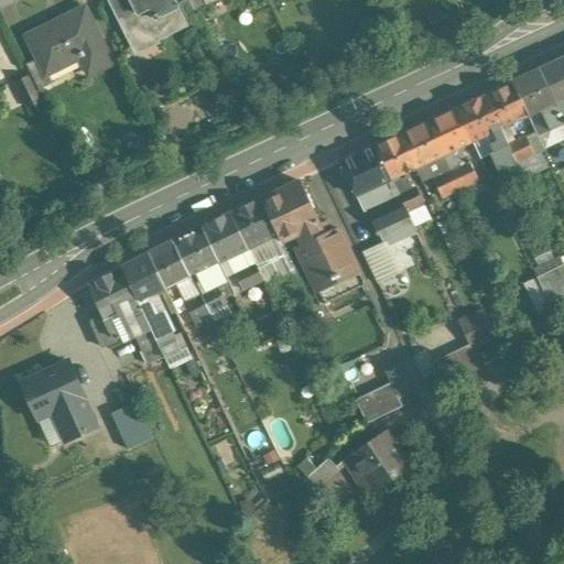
[(111,0),(136,49),(158,38),(160,41),(187,26),(174,0),(111,0)]
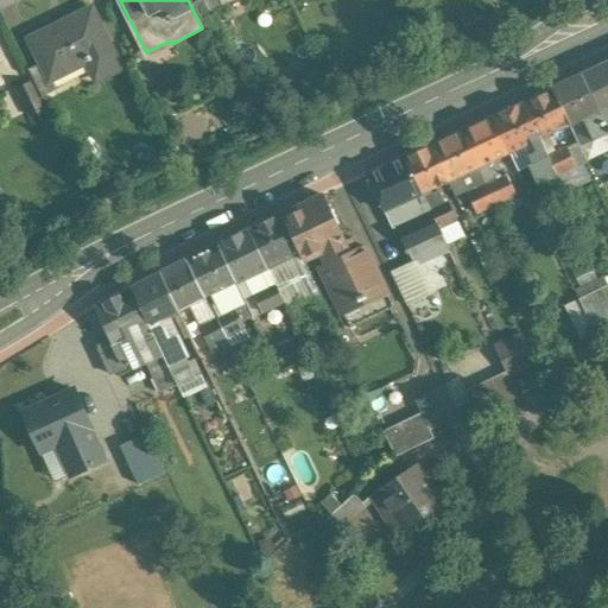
[(92,11),(31,42),(43,64),(51,82),(52,81),(89,63),(99,82),(121,70),(92,11)]
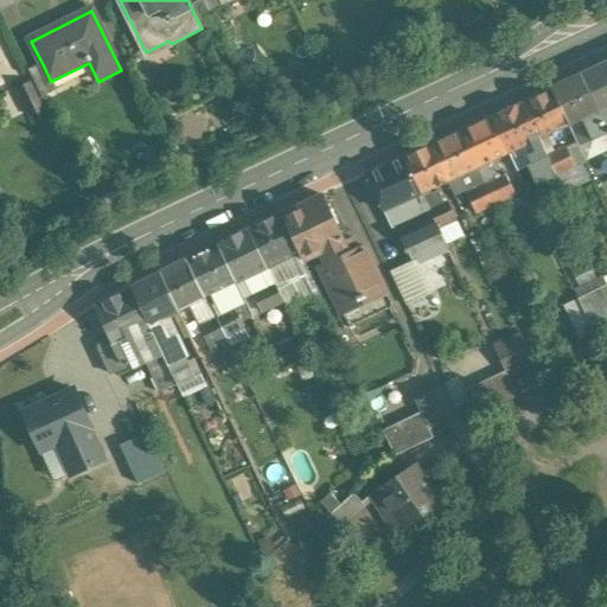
[(606,63),(582,75),(599,112),(606,108),(606,63)]
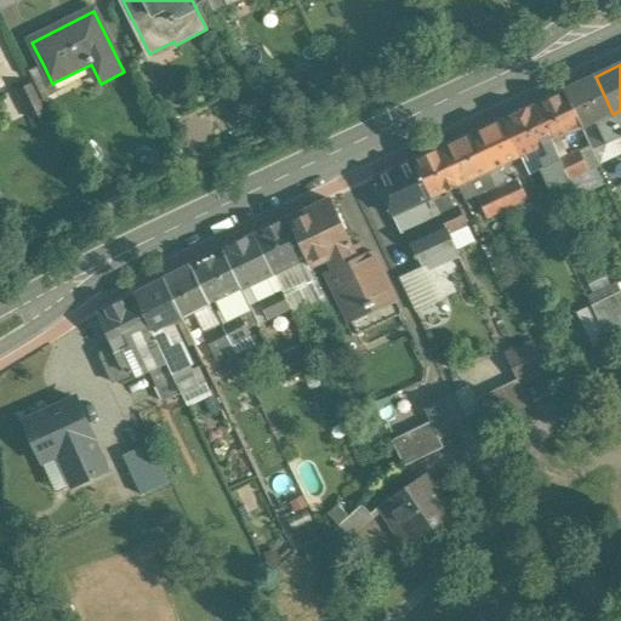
[(44,66),(30,73),(44,101),(60,93),(53,83),(52,84),(44,66)]
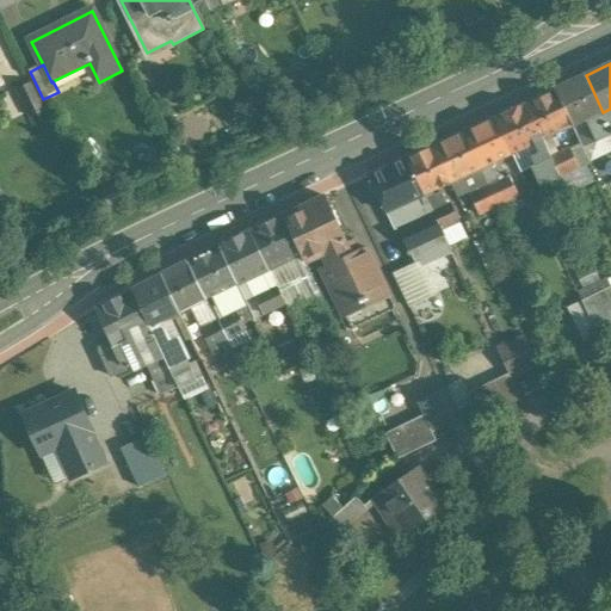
[(610,130),(603,112),(586,75),(555,90),(573,125),(572,125),(590,162),(610,150),(610,130)]
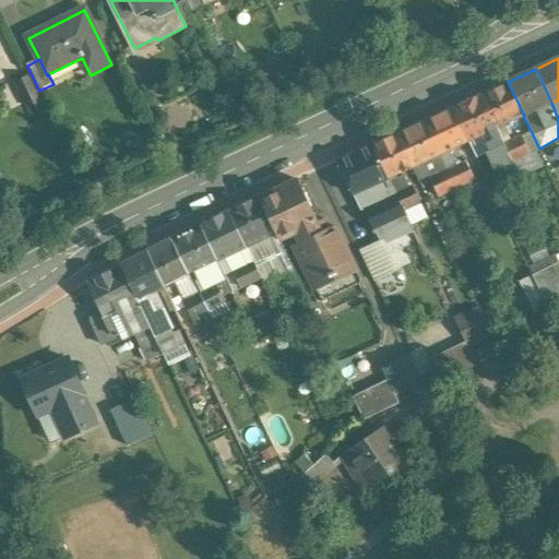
[(28,74),(15,82),(27,107),(42,100),(28,74)]
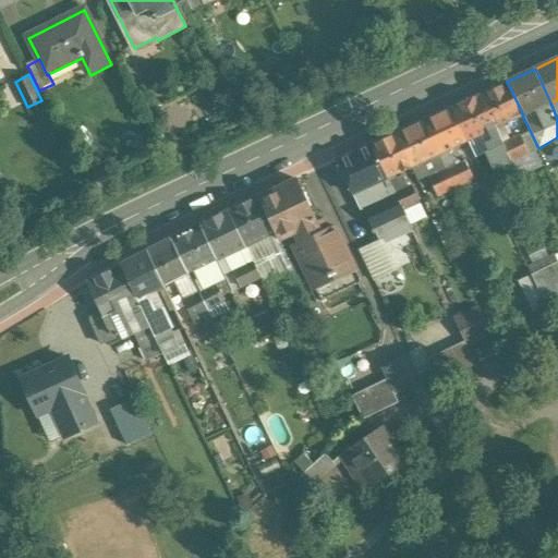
[(507,82),(480,95),(495,128),(501,124),(522,114),(523,114),(507,82)]
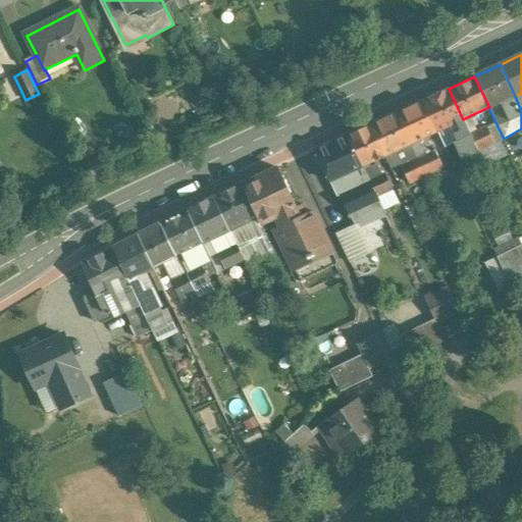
[(449,89),(423,101),(437,132),(457,122),(463,119),(449,89)]
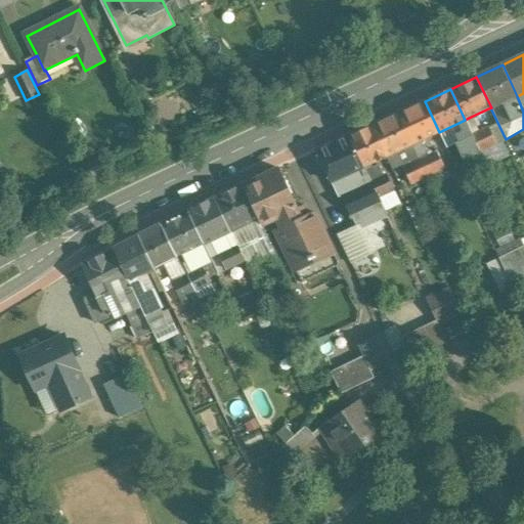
[(425,101),(398,113),(413,144),(428,137),(439,132),(425,101)]
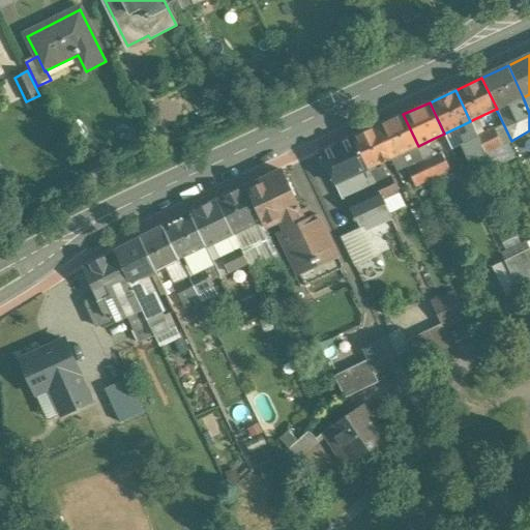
[(403,114),(377,126),(391,157),(418,146),(403,114)]
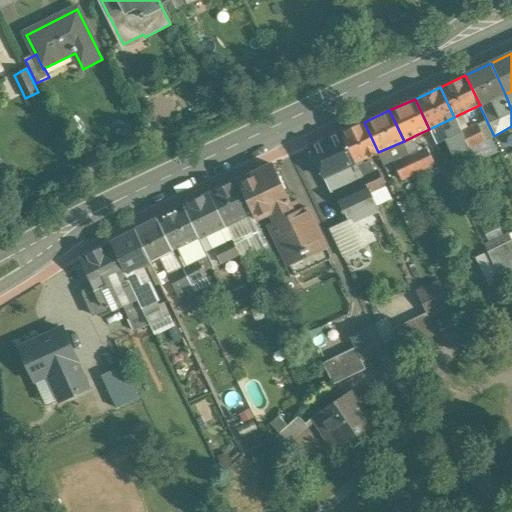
[(460,114),(454,117),(461,132),(467,129),(460,114)]
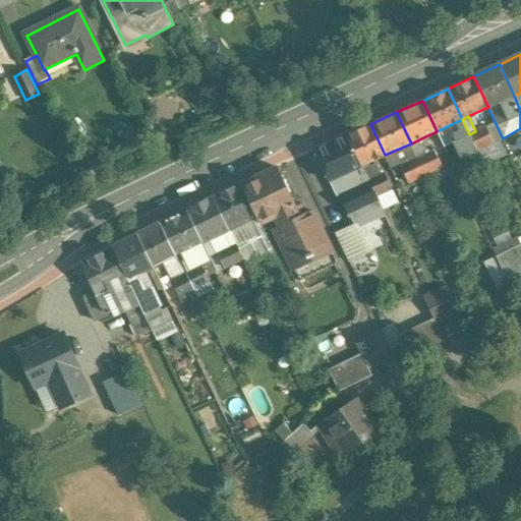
[(462,119),(456,122),(463,137),(469,134),(462,119)]
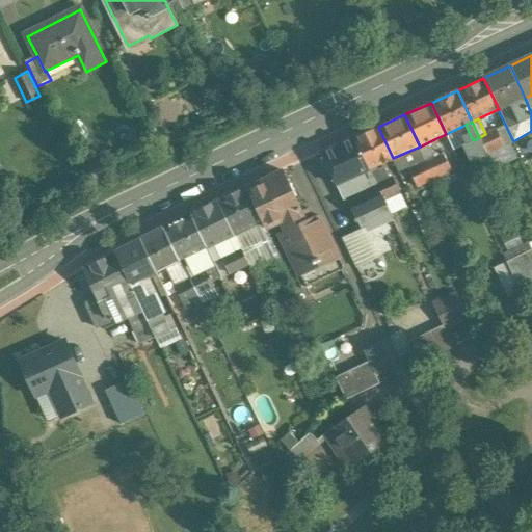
[(378,127),(354,138),(369,169),(393,158),(378,127)]
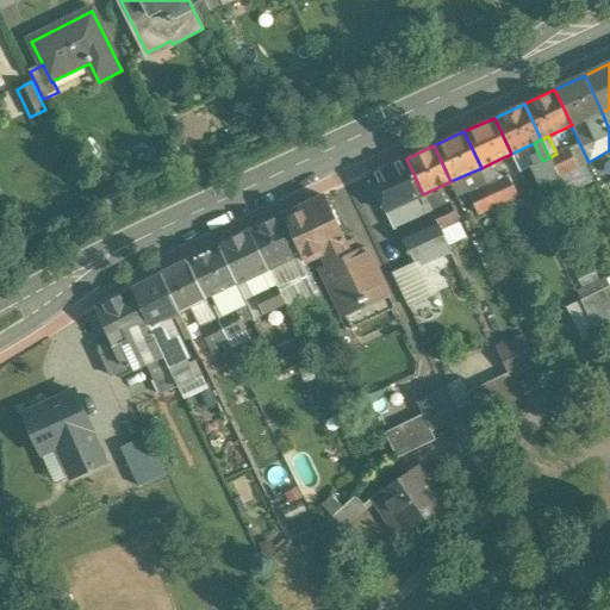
[(556,154),(549,157),(559,176),(578,167),(570,148),(556,154)]
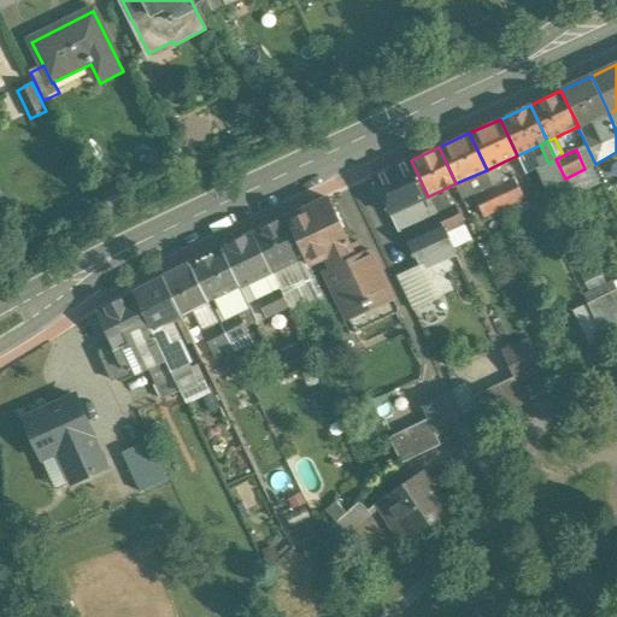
[(548,163),(538,168),(546,188),(565,178),(556,159),(548,163)]
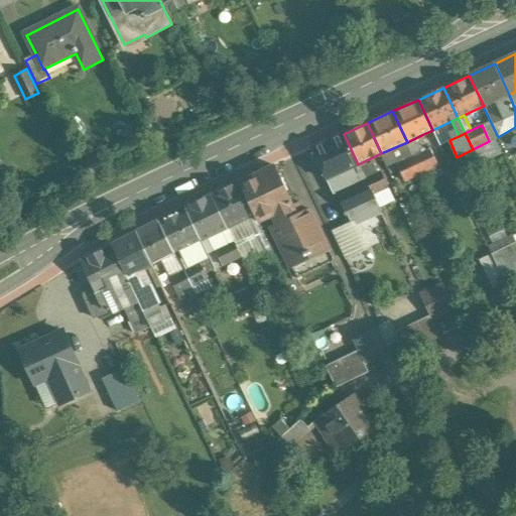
[(344,134),(312,148),(313,152),(311,155),(315,163),(319,163),(327,178),(358,164),(344,134)]
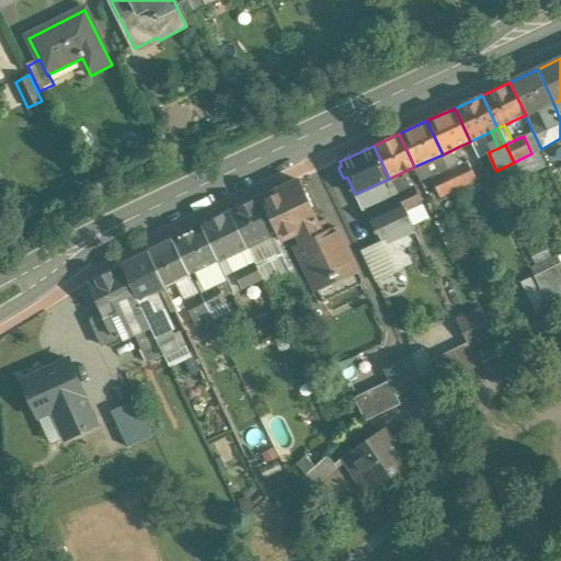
[(450,171),(456,168),(453,160),(462,156),(458,147),(443,155),(450,171)]
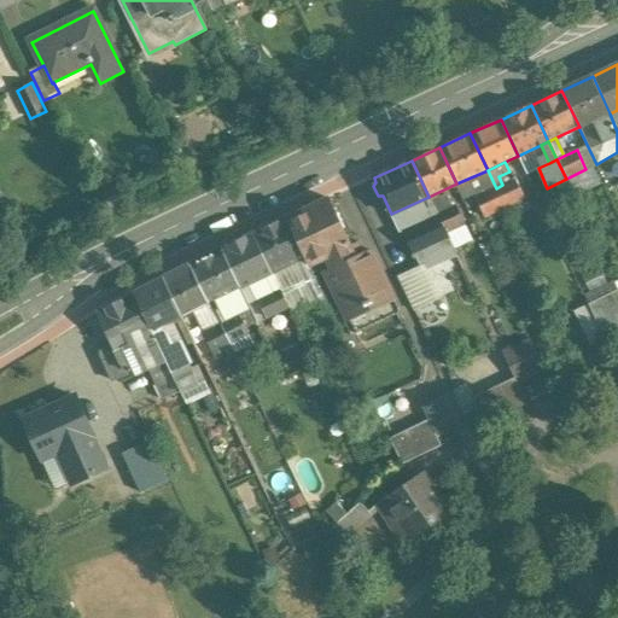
[(488,170),(456,184),(468,208),(479,203),(477,197),(496,188),(488,170)]
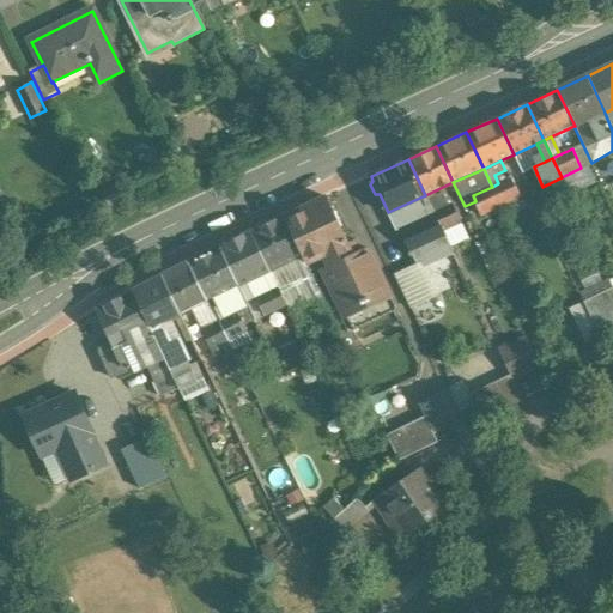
[(495,175),(498,183),(513,176),(509,169),(505,170),(495,175)]
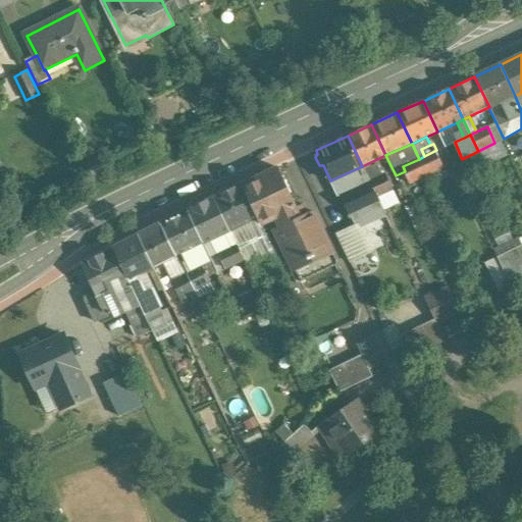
[(424,156),(419,159),(426,174),(444,166),(436,150),(424,156)]
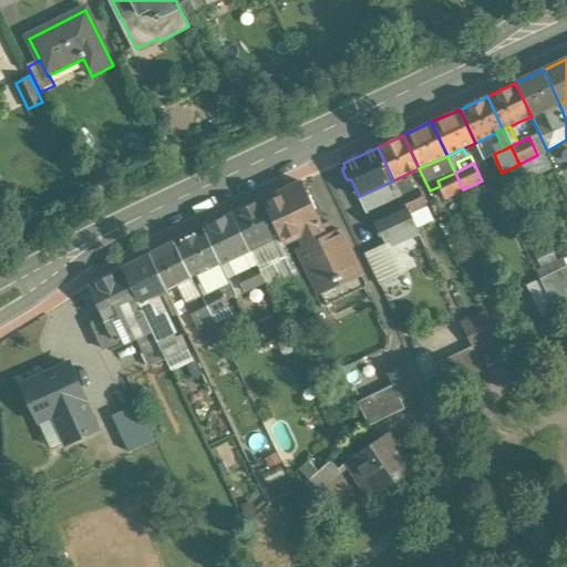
[(437,181),(440,186),(445,198),(463,189),(455,173),(437,181)]
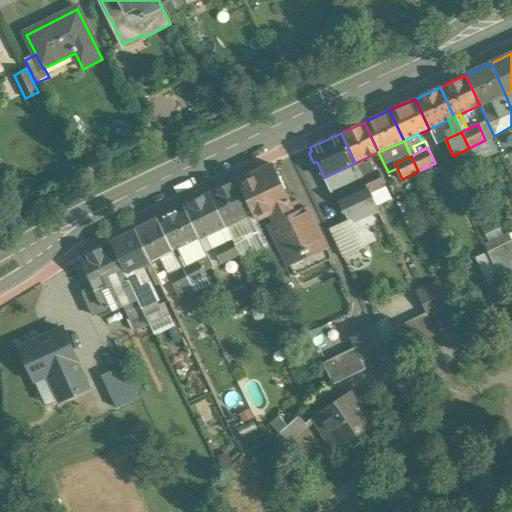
[(355,163),(324,177),(331,192),(334,191),(362,178),(355,163)]
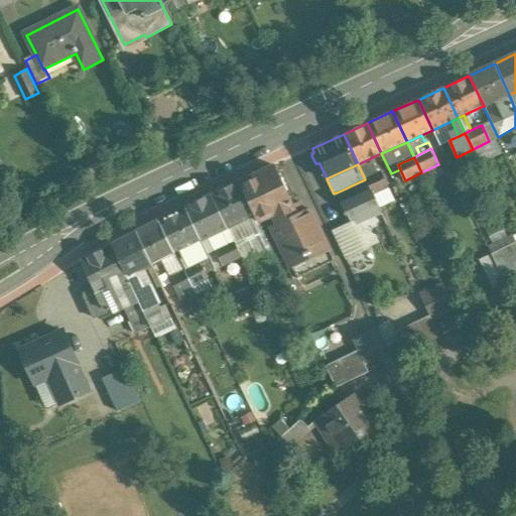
[(275,165),(239,182),(254,214),(257,221),(272,214),(276,224),(271,226),(289,262),(304,255),(304,256),(310,253),(310,252),(326,245),(308,209),(296,214),(291,205),(293,205),(275,165)]
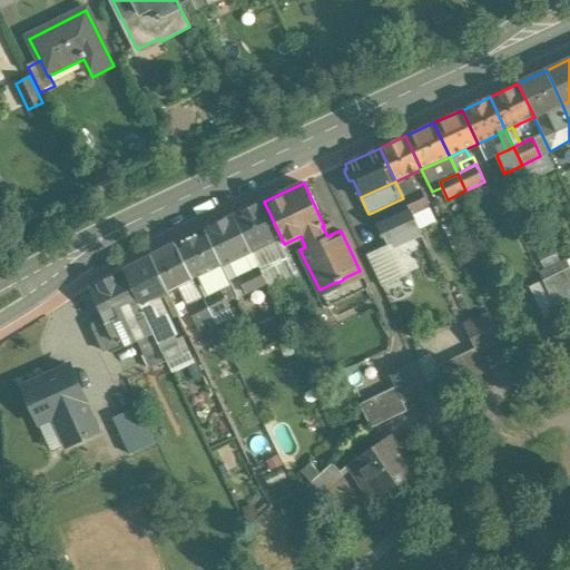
[(419,190),(403,198),(411,214),(412,214),(426,207),(419,190)]
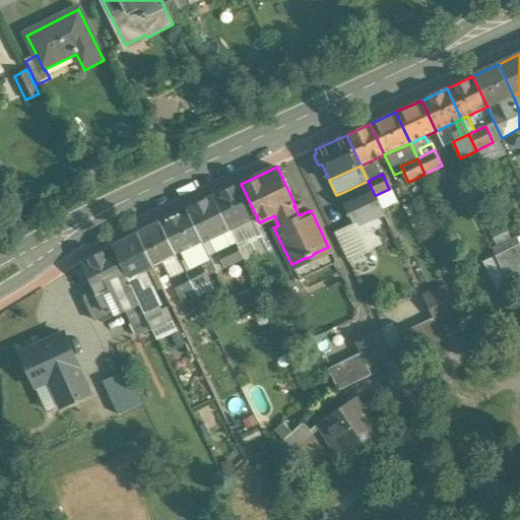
[(368,181),(339,194),(348,213),(349,213),(378,200),(376,195),(375,195),(368,181)]
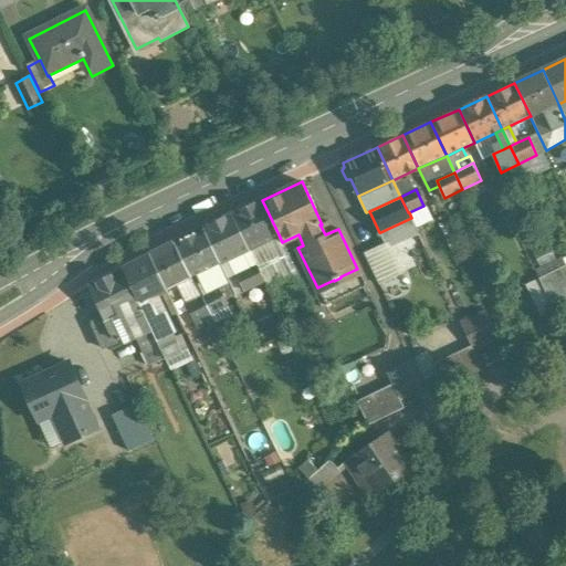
[(262,200),(232,215),(249,249),(279,234),(262,200)]
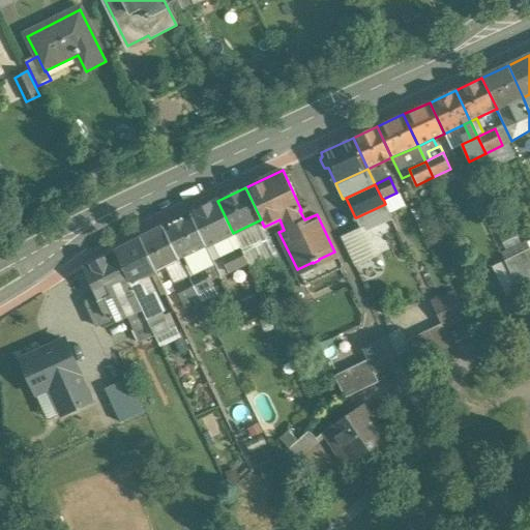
[(385,204),(389,213),(405,205),(399,192),(396,193),(383,199),(385,204)]
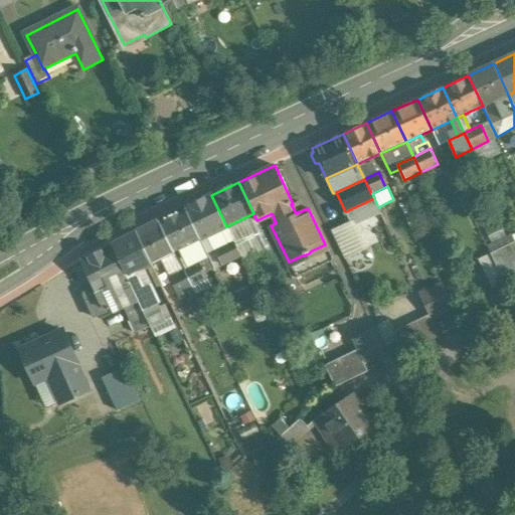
[(211,195),(185,208),(200,238),(209,234),(226,226),(211,195)]
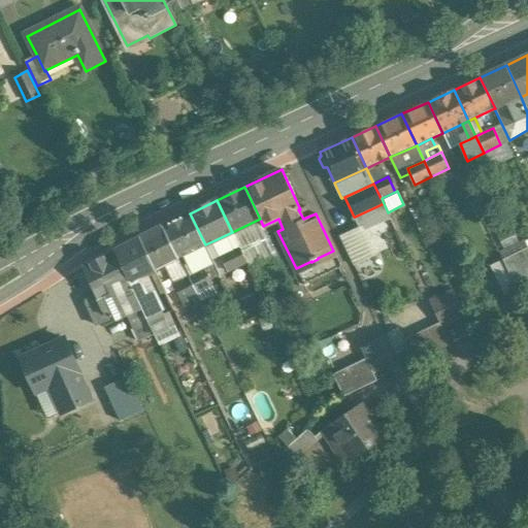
[(384,203),(355,217),(354,217),(352,218),(353,220),(355,219),(360,229),(390,216),(388,212),(384,203)]
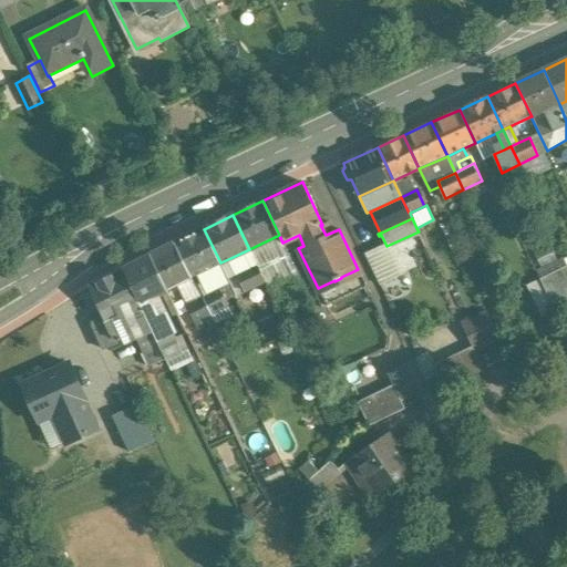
[(204,229),(174,244),(191,277),(213,267),(220,263),(204,229)]
